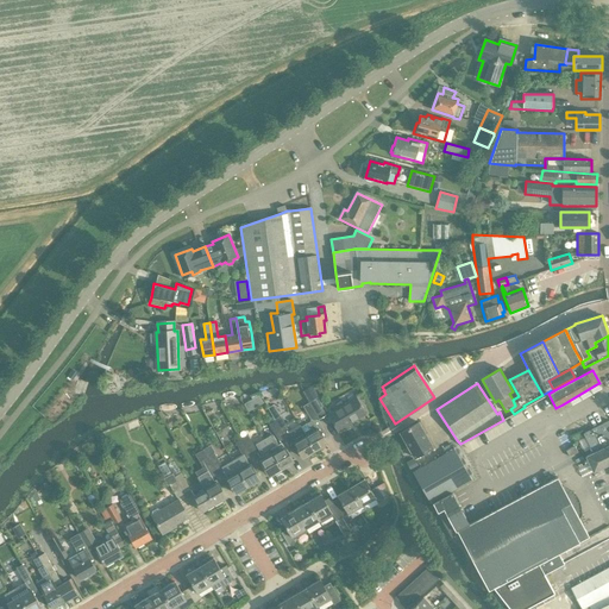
[(365,413),(356,396),(347,401),(349,402),(328,414),(338,432),(349,426),(347,425),(359,418),(365,413)]
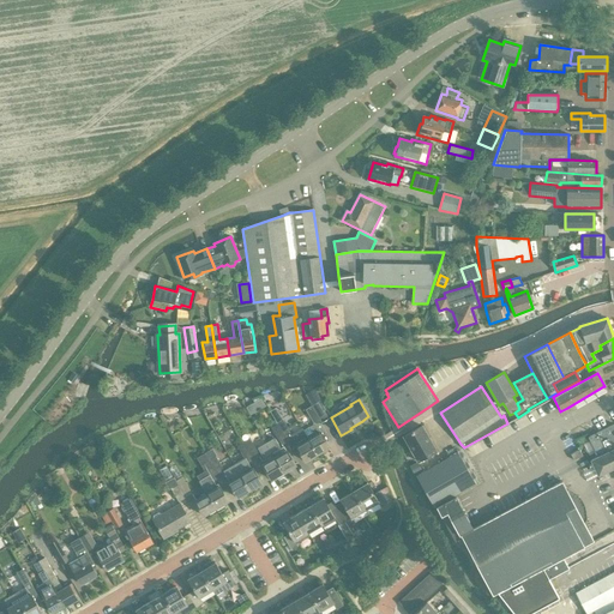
[(321,423),(329,419),(319,402),(312,405),(321,423)]
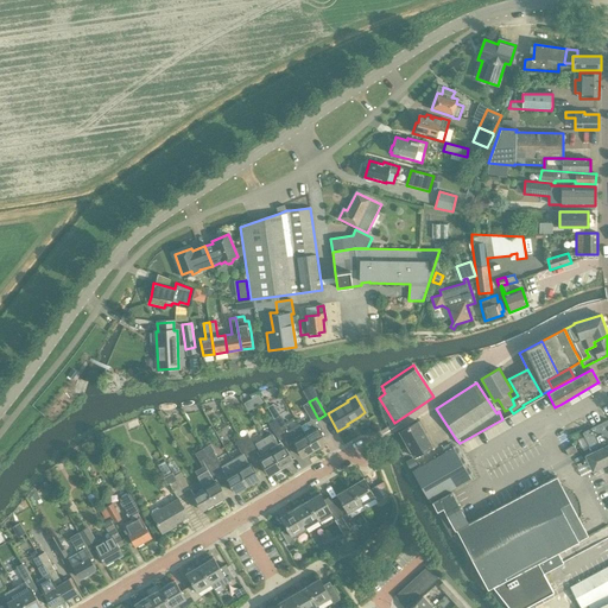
[(322,425),(318,419),(309,401),(302,405),(310,418),(309,420),(299,425),(314,450),(327,443),(323,437),(328,435),(322,425)]
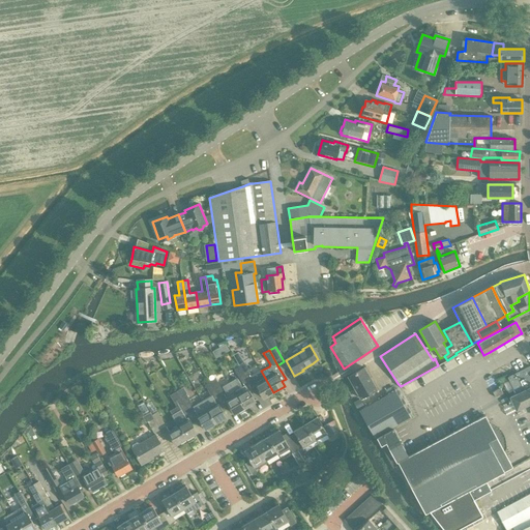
[(244,363),(243,363),(239,355),(234,358),(235,359),(247,381),(253,378),(256,384),(255,385),(263,399),(273,392),(261,371),(260,370),(252,375),(244,363)]
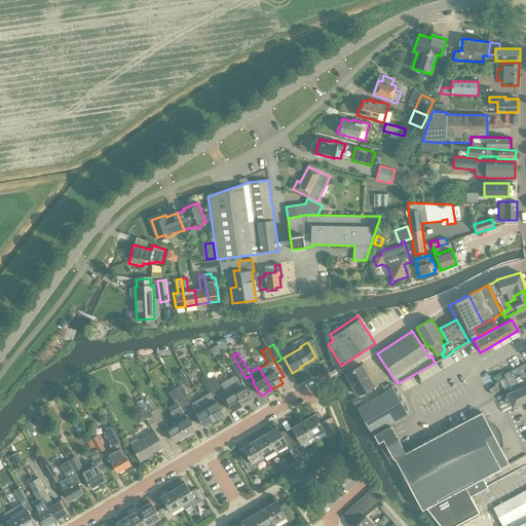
[(240,381),(246,378),(233,357),(230,359),(232,364),(231,364),(233,366),(232,367),(240,381)]
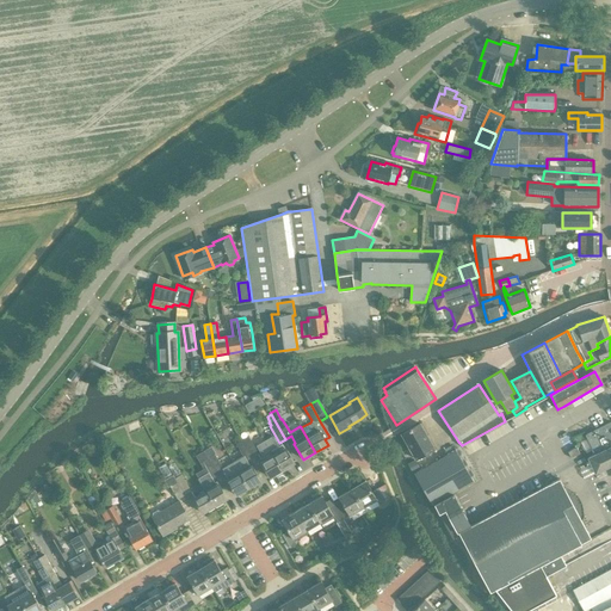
[(610,421),(610,423),(585,434),(594,454),(610,445),(610,421)]
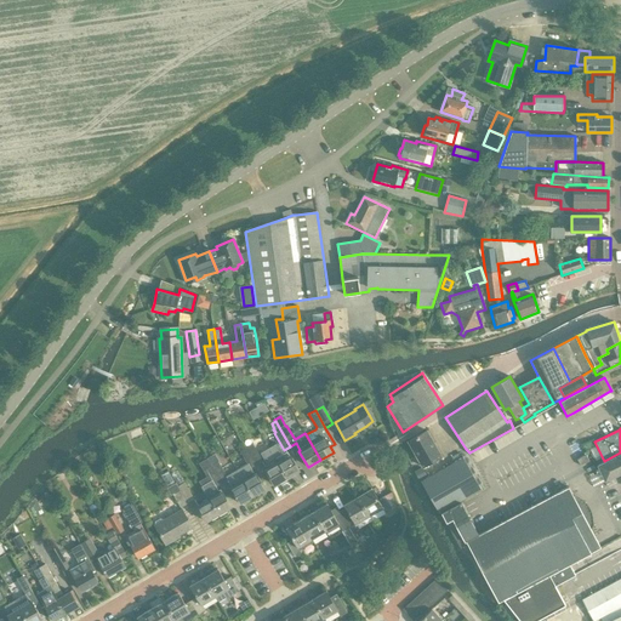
[(427,431),(408,442),(422,467),(442,456),(427,431)]
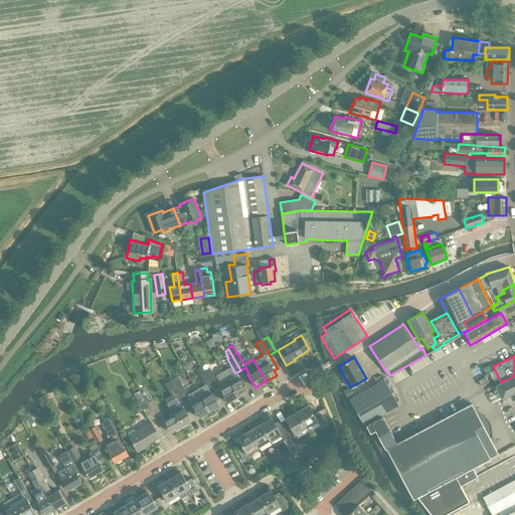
[(237,396),(246,391),(248,390),(240,376),(239,377),(237,374),(235,375),(230,367),(223,372),(237,396)]
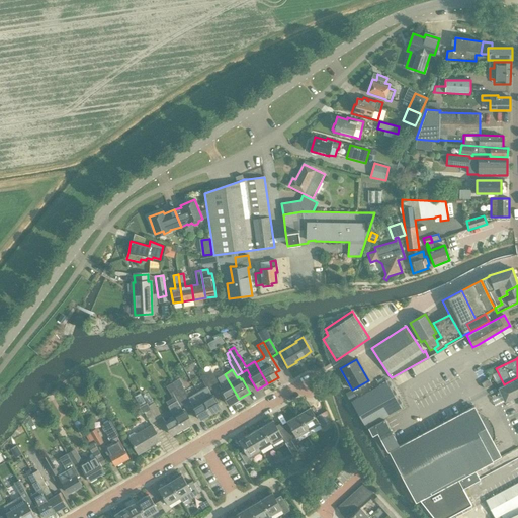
[(205,373),(214,387),(220,384),(210,370),(205,373)]
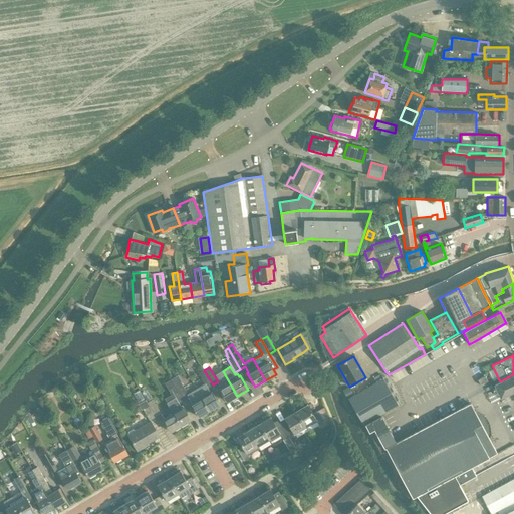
[(208,388),(213,384),(204,370),(199,373),(205,383),(196,389),(209,411),(219,405),(212,392),(211,393),(208,388)]
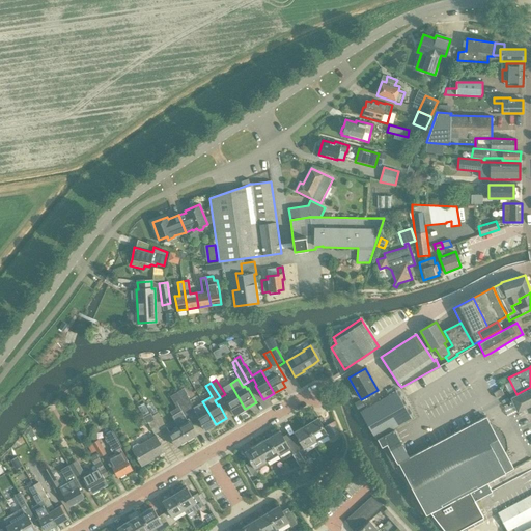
[(234,415),(245,409),(230,384),(223,388),(228,396),(225,397),(227,401),(226,401),(234,415)]
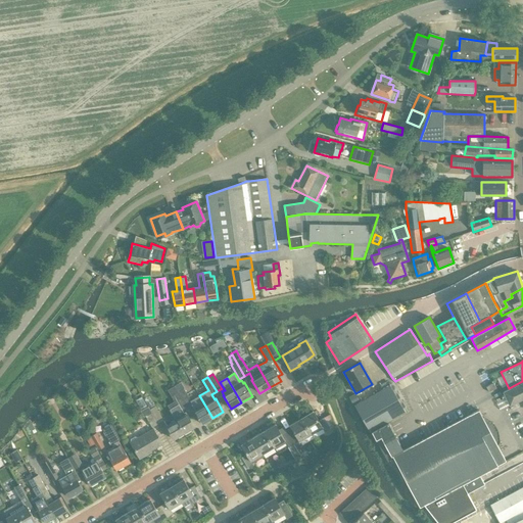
[(522,382),(503,392),(509,406),(522,398),(522,382)]
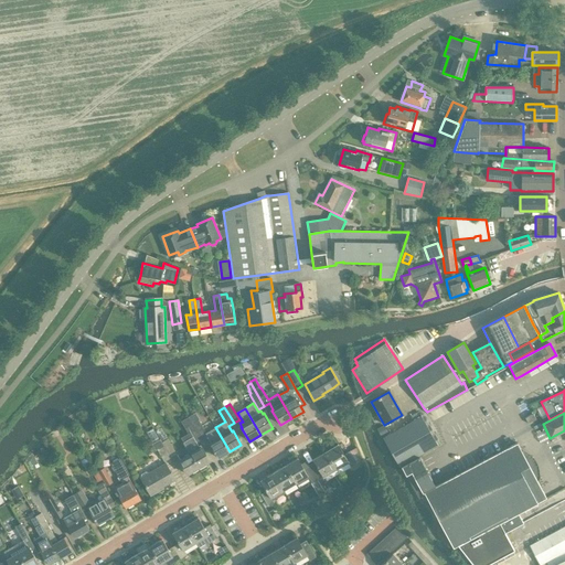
[(533,414),(525,418),(529,424),(536,419),(533,414)]
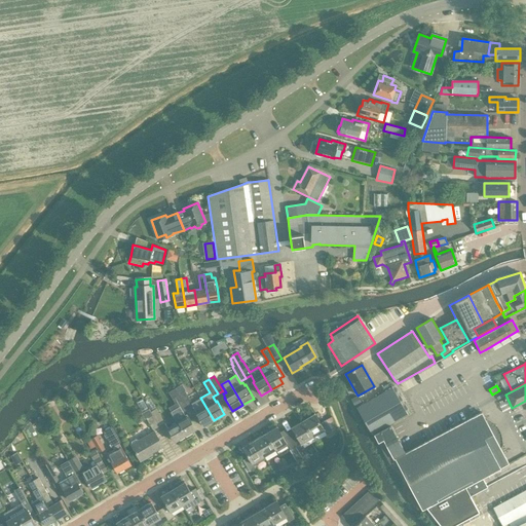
[(408,414),(393,389),(392,387),(357,408),(372,435),(408,414)]
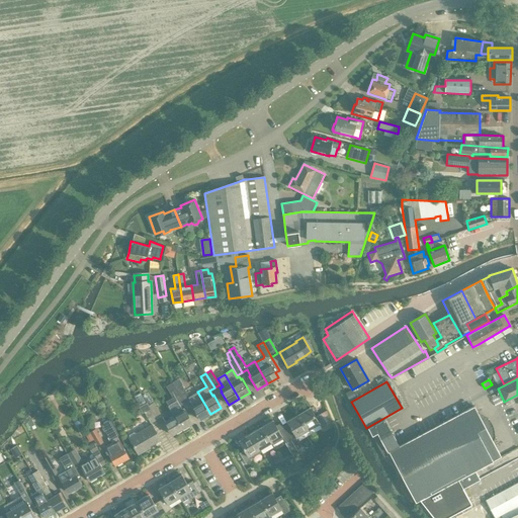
[(180,406),(185,403),(176,389),(173,382),(166,386),(172,398),(166,402),(174,416),(182,429),(192,423),(184,408),(182,409),(180,406)]
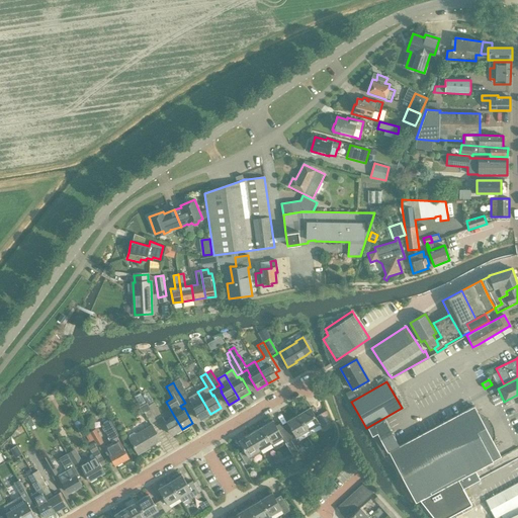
[(197,392),(189,397),(182,385),(176,389),(185,403),(190,401),(193,407),(192,407),(200,420),(210,414),(197,392)]
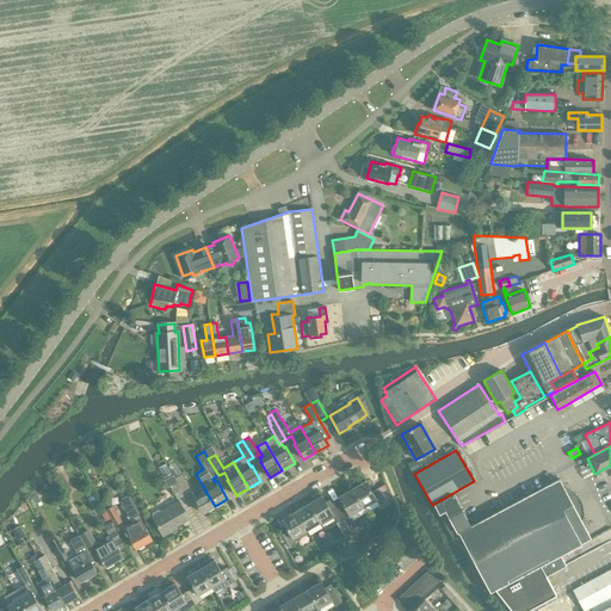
[(176,477),(185,495),(191,492),(181,474),(176,477)]
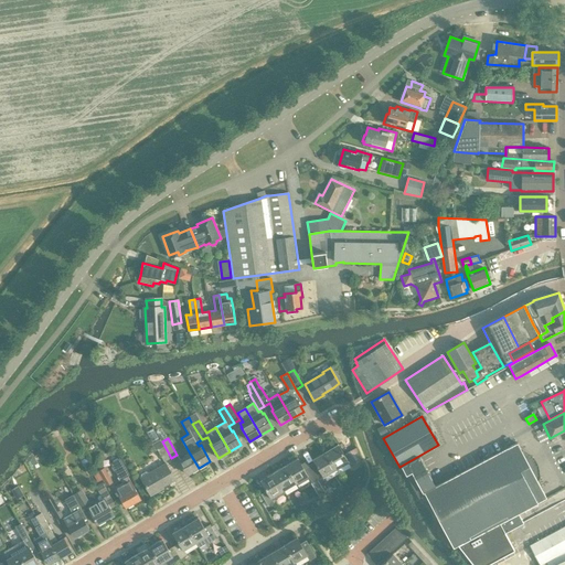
[(171,458),(162,441),(160,439),(151,445),(156,450),(157,449),(164,461),(171,458)]
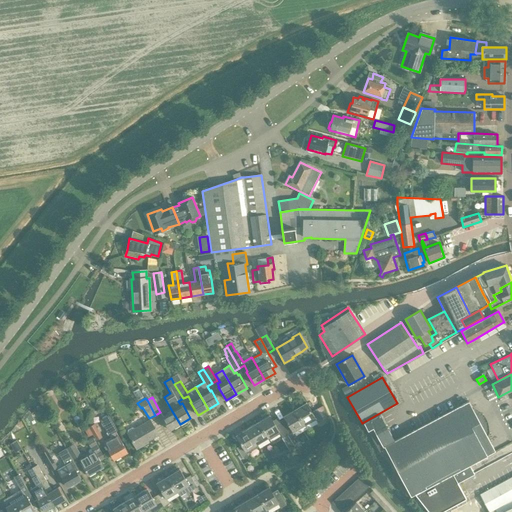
[(495,451),(469,401),(394,441),(380,414),(364,423),(368,430),(380,452),(385,449),(411,496),(416,494),(429,511),(440,511),(466,498),(461,490),(457,482),(474,473),(470,465),(495,451)]
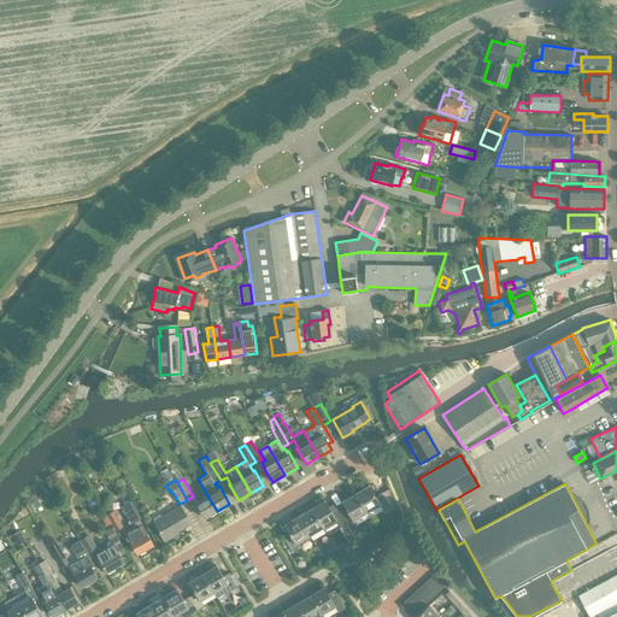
[(354,493),(366,513),(380,505),(383,510),(389,506),(382,493),(376,497),(369,485),(354,493)]
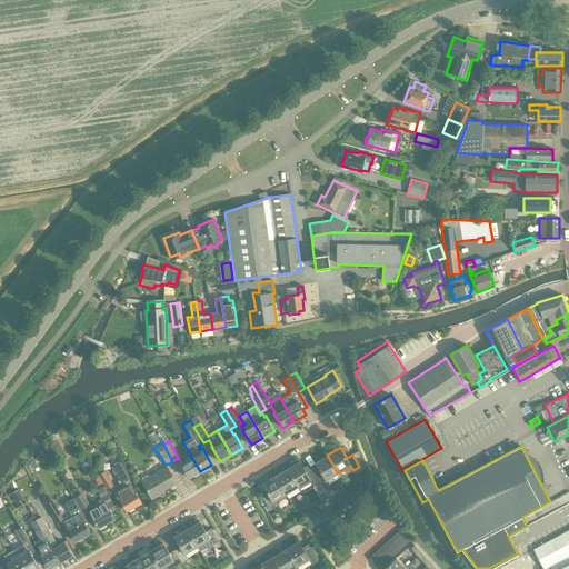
[(326,480),(338,473),(327,455),(315,462),(317,465),(310,469),(319,483),(326,479),(326,480)]
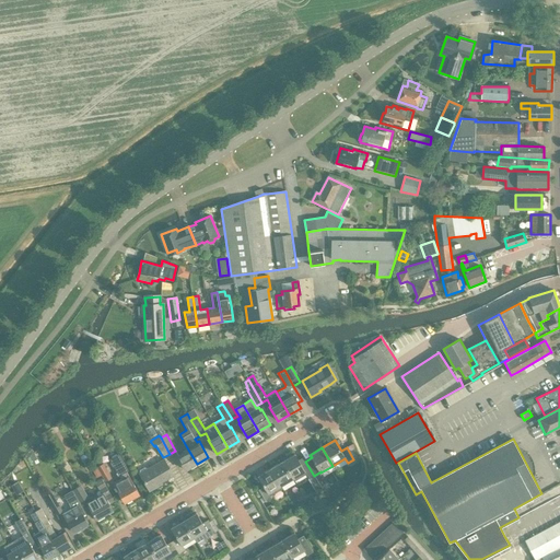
[(186,470),(197,464),(188,450),(177,456),(186,470)]
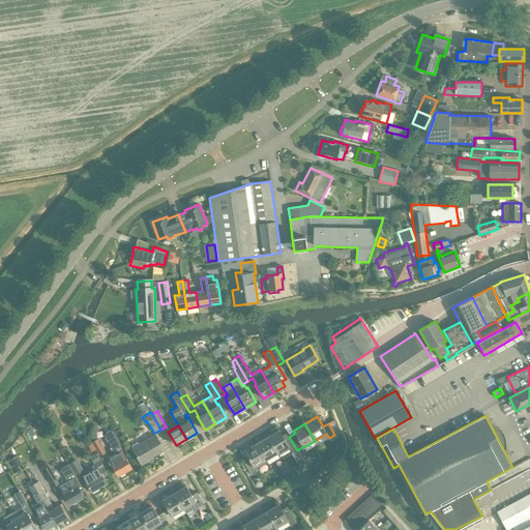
[(297,450),(289,437),(285,439),(278,430),(267,437),(268,439),(276,453),(288,446),(292,453),(297,450)]
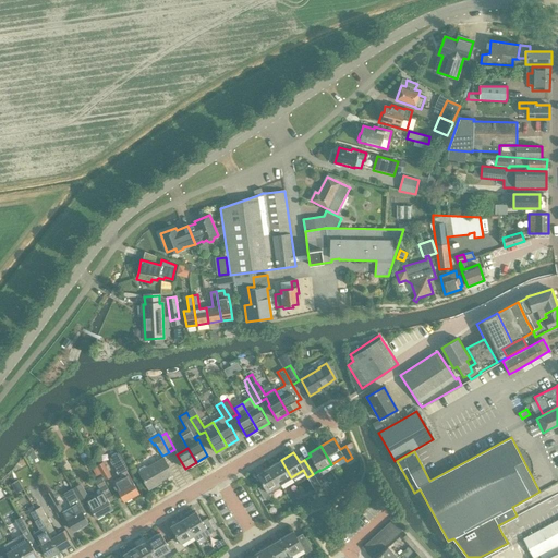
[(138,493),(129,475),(126,471),(128,470),(119,453),(110,458),(117,470),(116,470),(120,477),(113,481),(124,501),(138,493)]
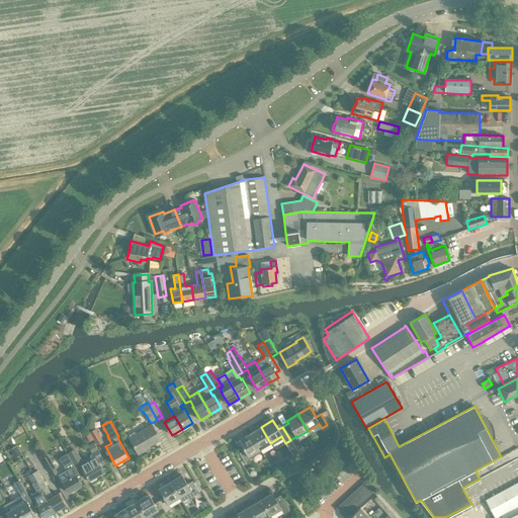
[(160,440),(152,425),(128,438),(138,454),(150,447),(149,446),(160,440)]
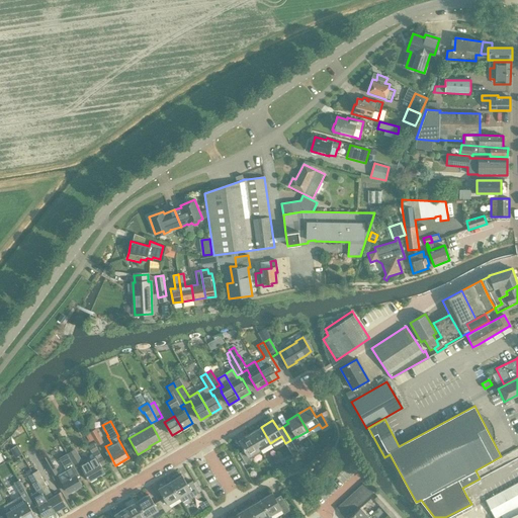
[(259,450),(270,443),(262,429),(261,427),(250,433),(259,450)]
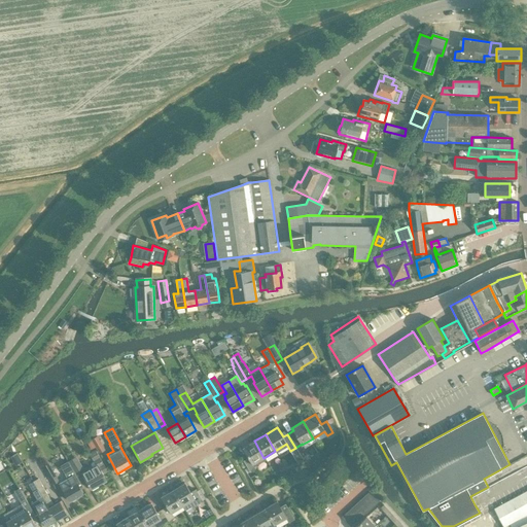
[(92,441),(95,446),(99,453),(105,450),(98,436),(91,440),(92,441)]
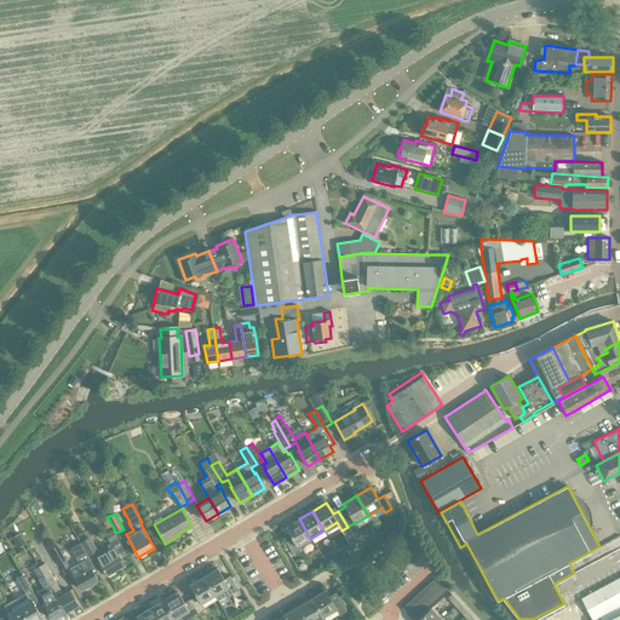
[(298,546),(310,539),(299,518),(285,527),(292,539),(286,543),(294,556),(302,551),(298,546)]
